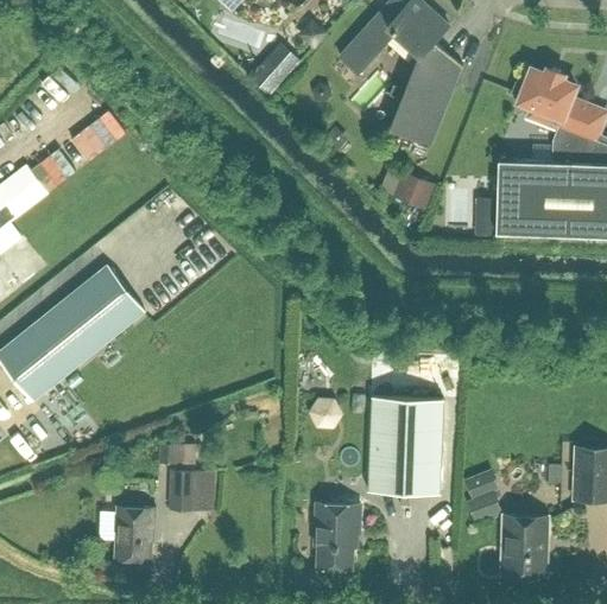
[(217,0),(231,12),(241,0),(217,0)]
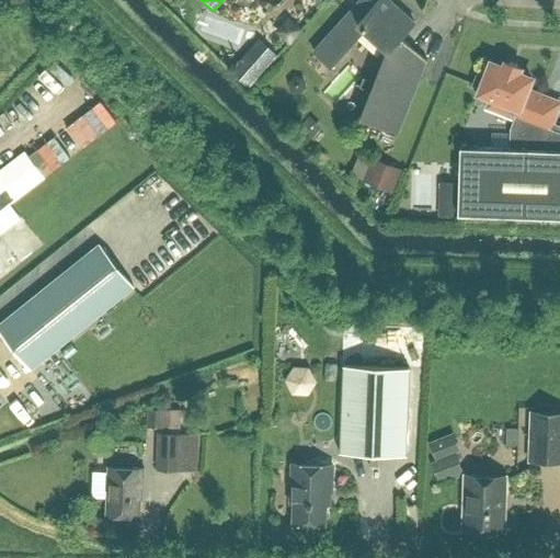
[(366,0),(361,0),(312,54),(329,69),(360,35),(384,57),(360,121),(396,135),(416,81),(424,64),(425,65),(425,64),(400,41),(413,25),(385,0),(379,0),(374,7),(366,0)]
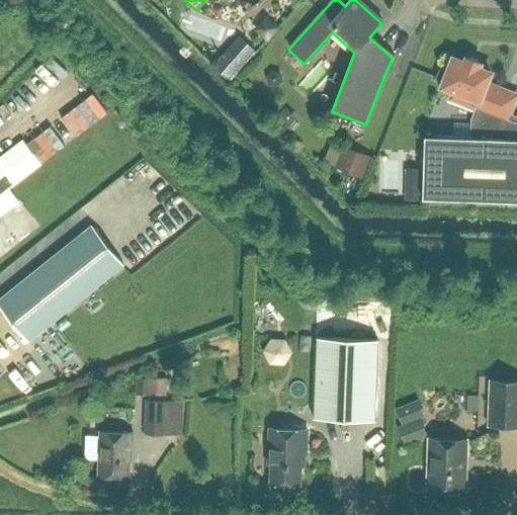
[(211,69),(228,84),(254,55),(238,39),(211,69)]
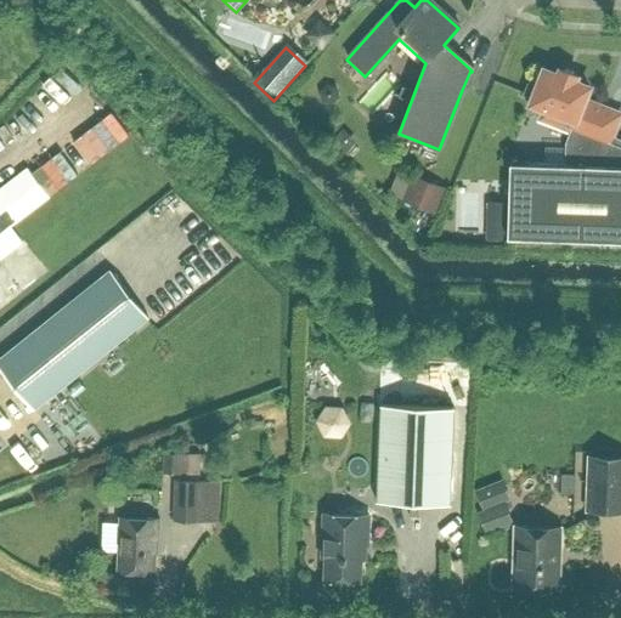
[(557,78),(542,72),(537,85),(532,84),(526,86),(523,96),(525,101),(530,103),(529,106),(543,112),(541,117),(543,123),(569,132),(564,145),(564,168),(508,165),(507,241),(620,244),(620,149),(608,146),(619,118),(600,111),(582,103),(588,90),(574,84),(575,79),(559,73),(557,78)]
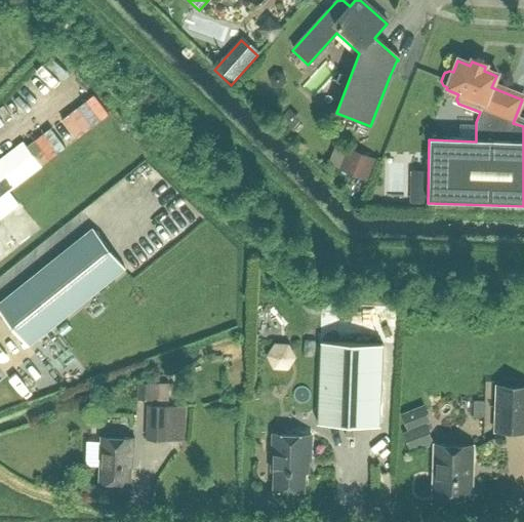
[(88,122),(95,117),(85,101),(78,106),(88,122)]
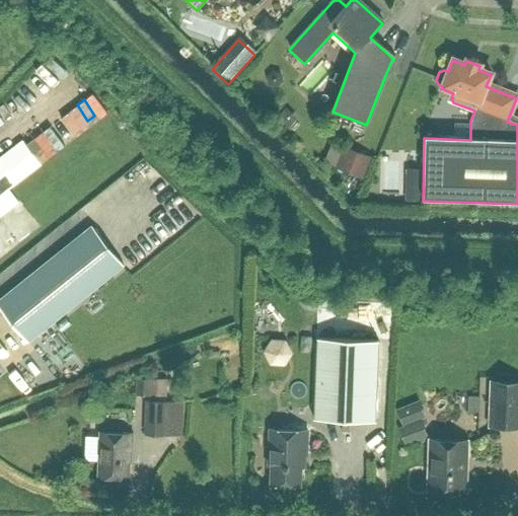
[(0,218),(18,205),(8,192),(86,132),(69,107),(0,159),(0,218)]
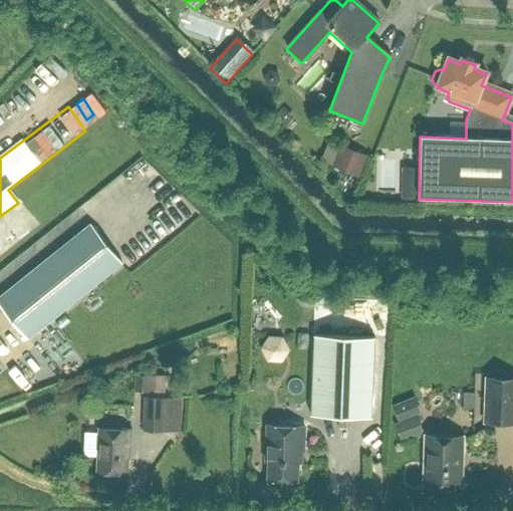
[(341,143),(334,162),(360,173),(368,153),(341,143)]
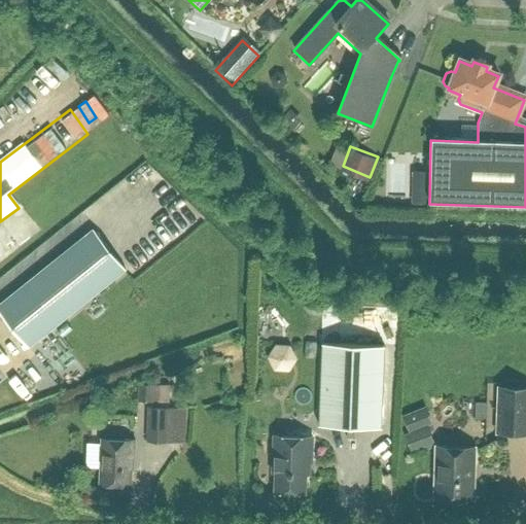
[(169,229),(191,212),(175,189),(152,206),(169,229)]
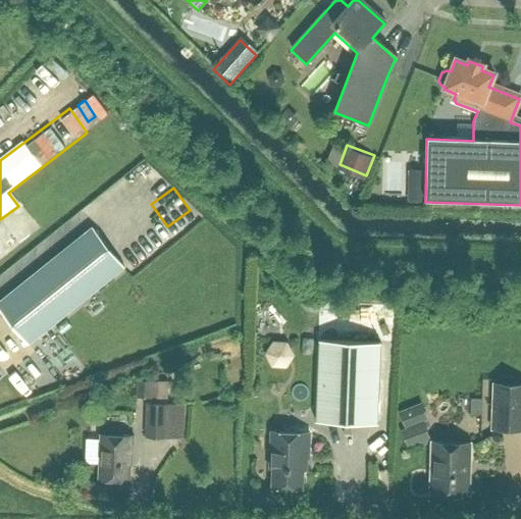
[(95,198),(101,208),(117,200),(111,190),(95,198)]
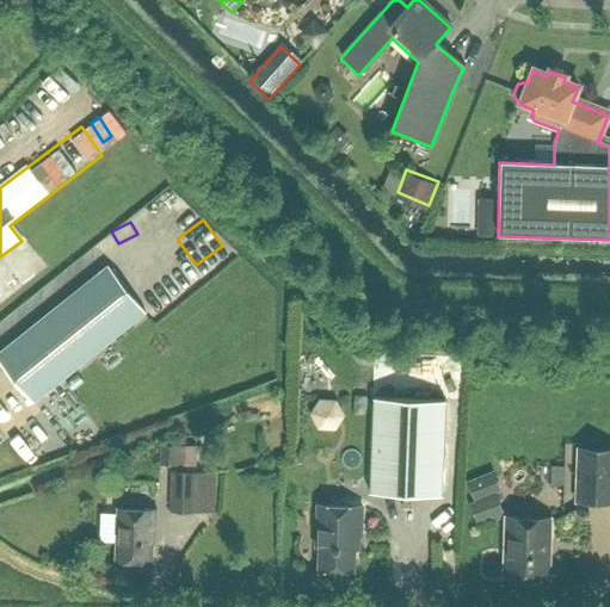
[(108,268),(0,354),(0,365),(31,404),(143,315),(108,268)]
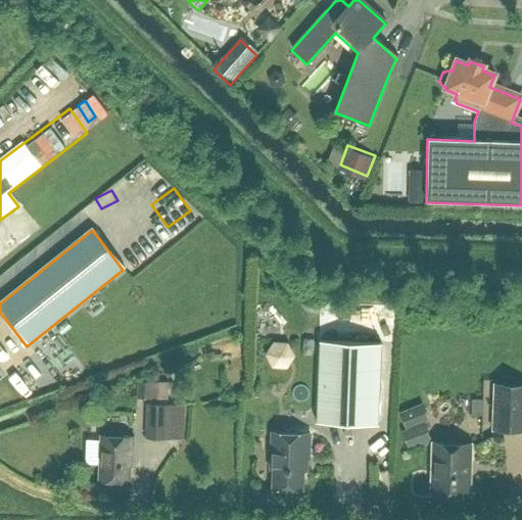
[(148,230),(136,245),(149,256),(161,241),(148,230)]
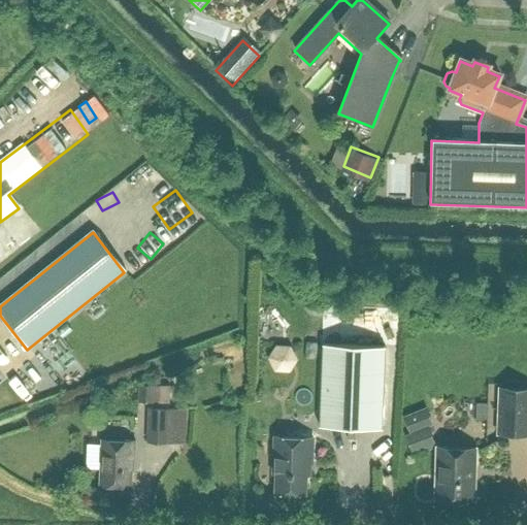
[(384,349),(322,346),(319,428),(381,431),(384,349)]
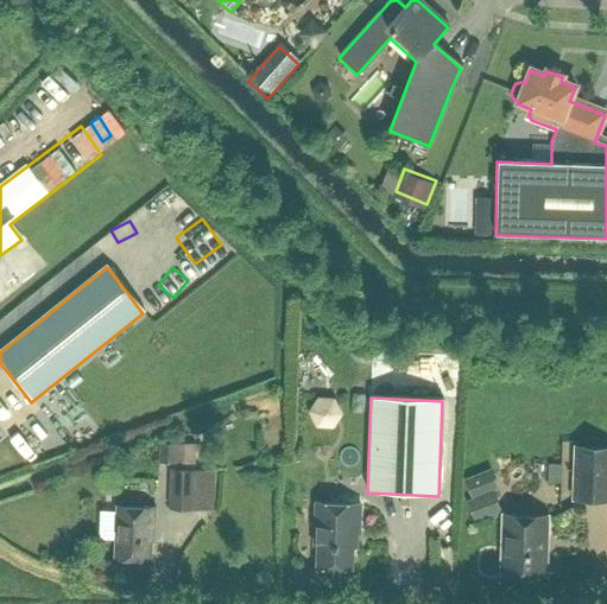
[(178,444),(159,443),(159,463),(177,464),(178,444)]
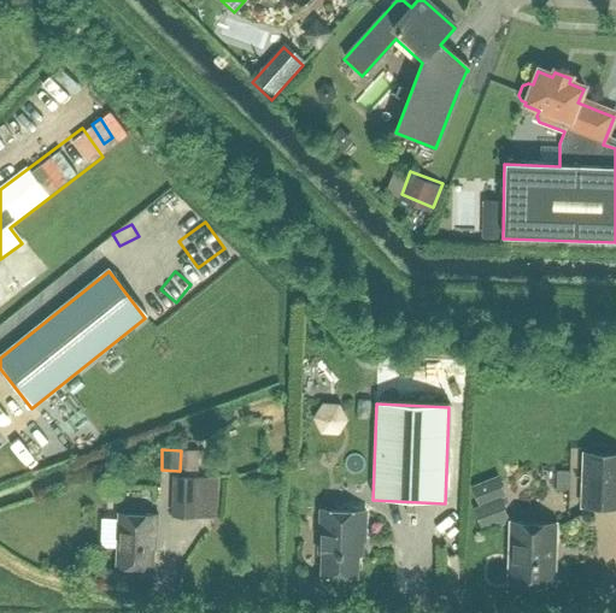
[(582,508),(615,510),(615,457),(584,455),(582,508)]
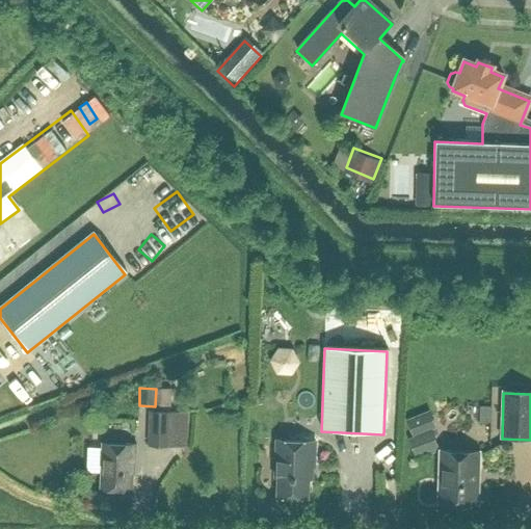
[(149,414),(148,447),(168,448),(169,415),(149,414)]
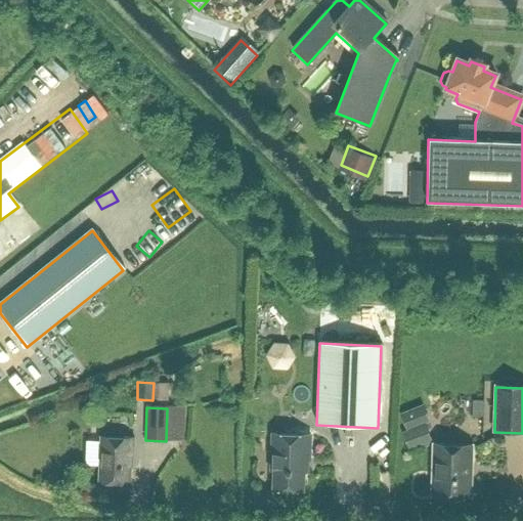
[(407,413),(411,428),(429,424),(425,408),(407,413)]
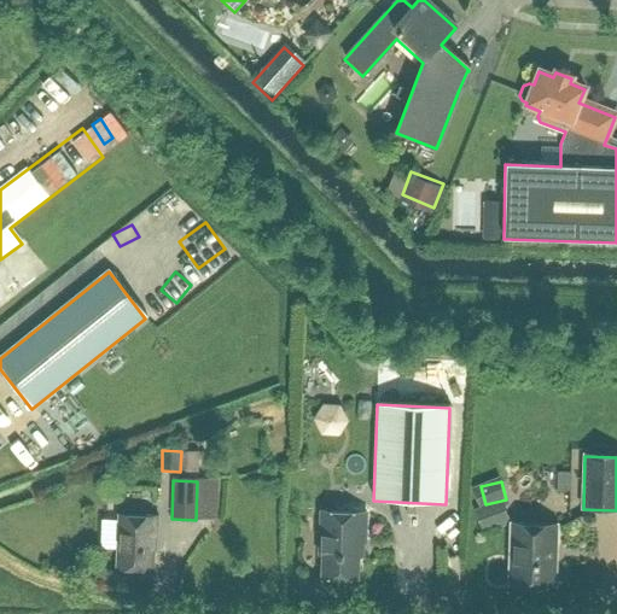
[(320,513),(319,556),(322,556),(321,578),(358,579),(359,557),(362,557),(362,544),(365,544),(366,515),(320,513)]
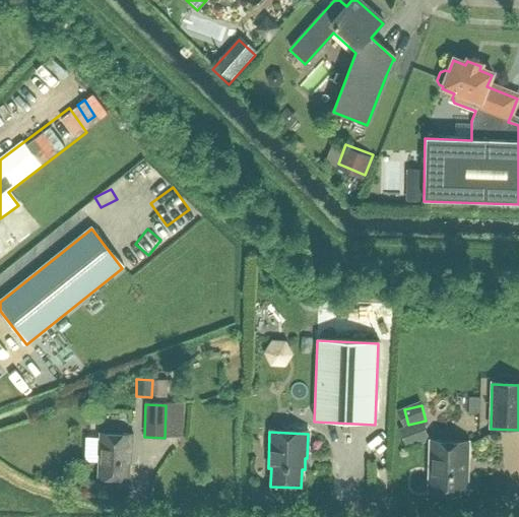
[(132,437),(99,435),(98,479),(128,481),(129,455),(131,455),(132,437)]
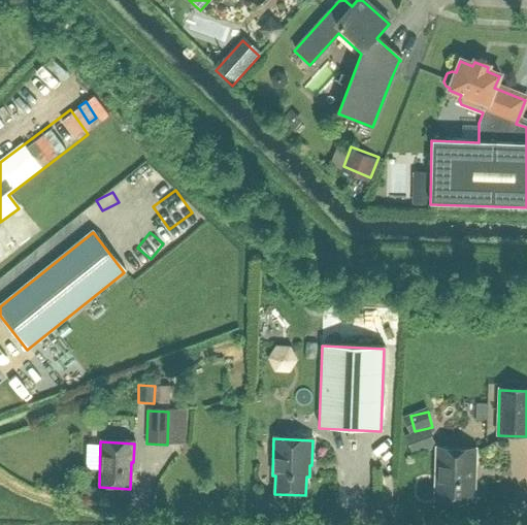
[(435,450),(434,501),(473,502),(474,451),(435,450)]
